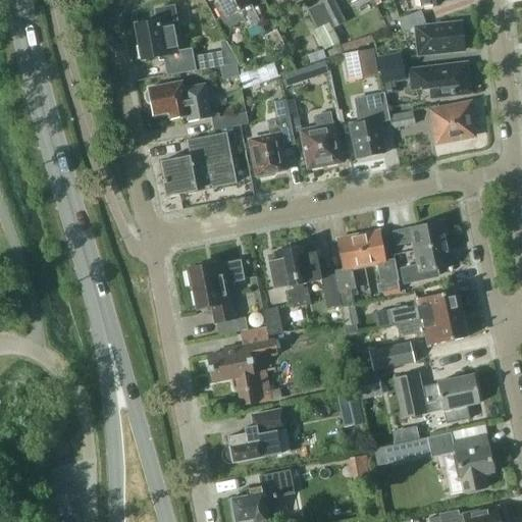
[(262,32),(258,23),(251,9),(253,9),(248,0),(216,0),(218,2),(214,5),(223,24),(230,27),(242,21),(250,38),(262,32)]
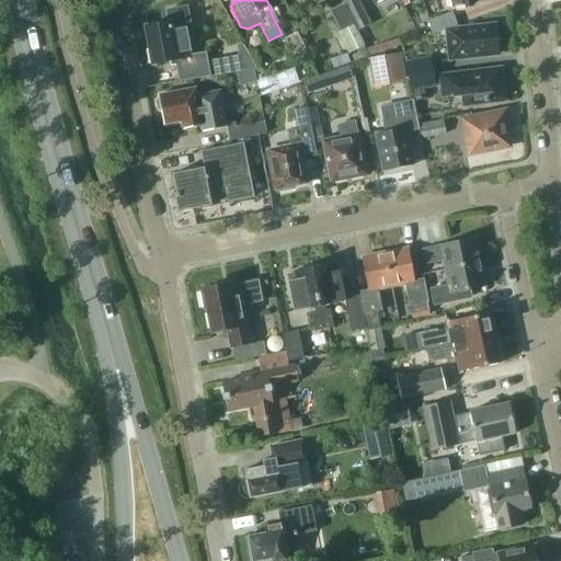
[(351,0),(343,4),(357,32),(370,24),(357,0),(351,0)]
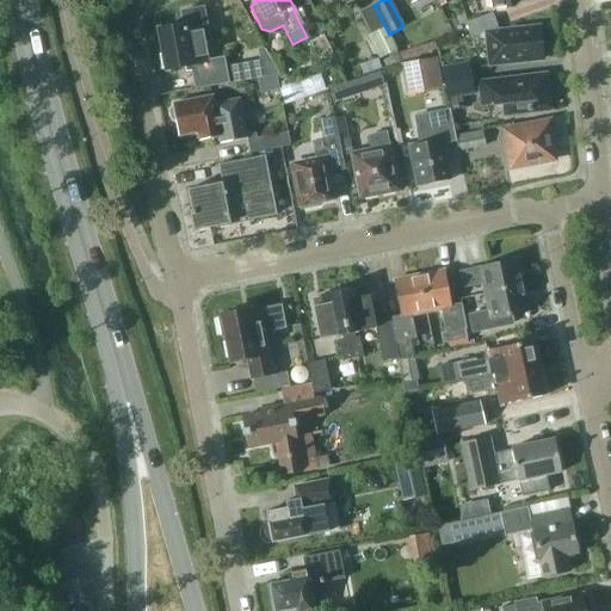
[(389,35),(374,5),(359,12),(370,35),(366,36),(378,60),(396,51),(389,35)]
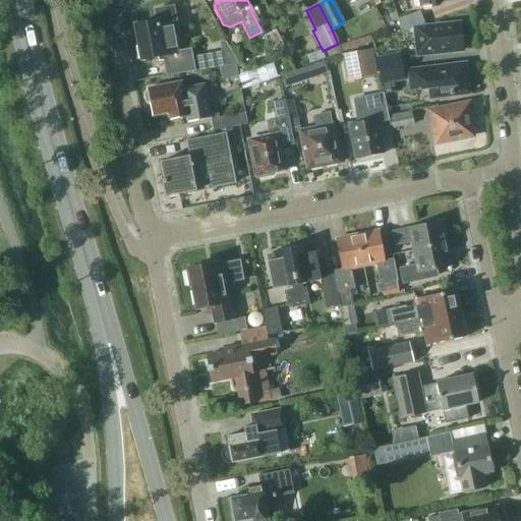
[(157,21),(135,25),(139,46),(136,47),(135,47),(138,59),(139,59),(141,58),(141,60),(163,56),(167,75),(193,70),(190,50),(177,53),(173,37),(179,36),(173,6),(154,10),(157,21)]
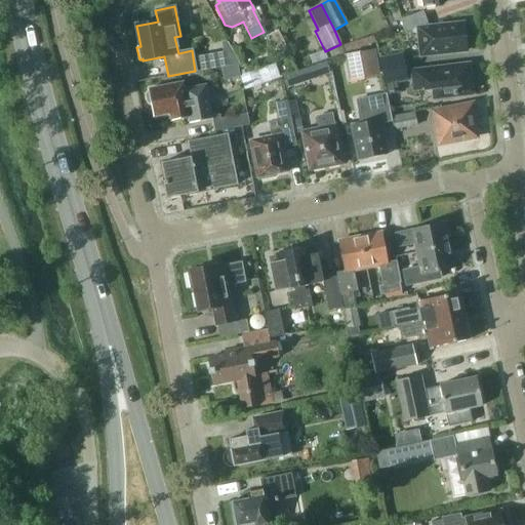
[(427,24),(422,12),(400,21),(404,32),(427,24)]
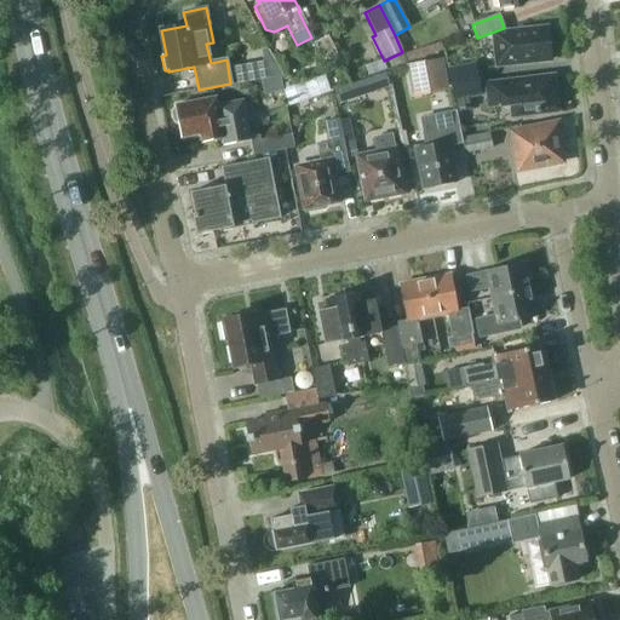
[(551,61),(547,28),(491,34),(491,40),(494,39),(498,65),(551,61)]
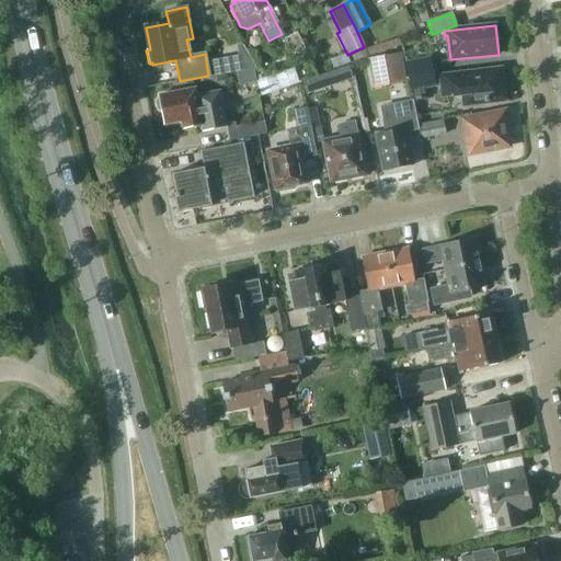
[(308,54),(297,32),(284,39),(295,61),(308,54)]
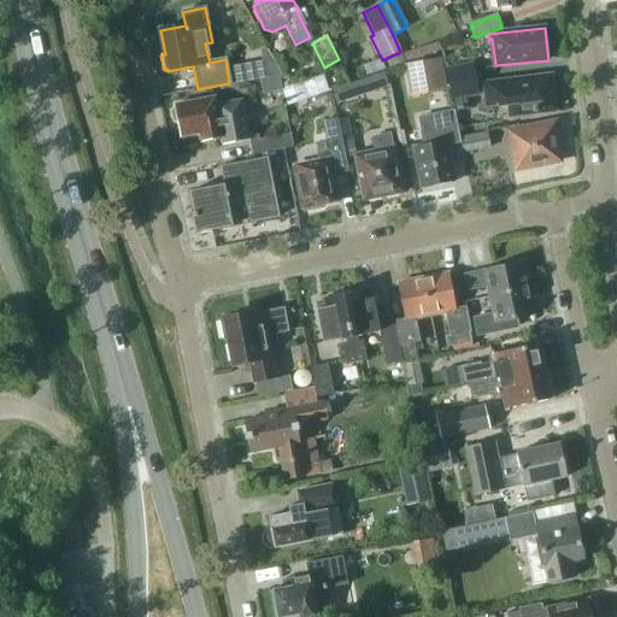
[(406,62),(441,50),(438,42),(403,54),(406,62)]
